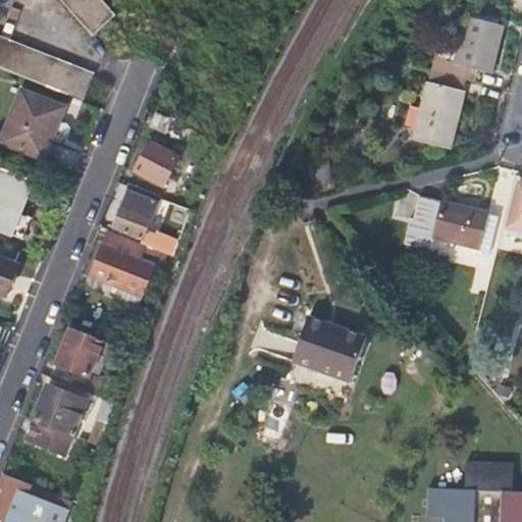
[(117,13),(105,0),(65,0),(95,33),(117,13)]
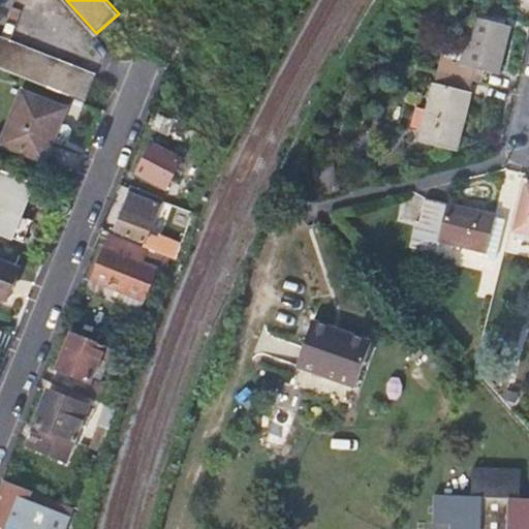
[(445,44),(439,69),(476,79),(479,66),(500,71),(511,26),(475,17),(466,51),(445,44)]
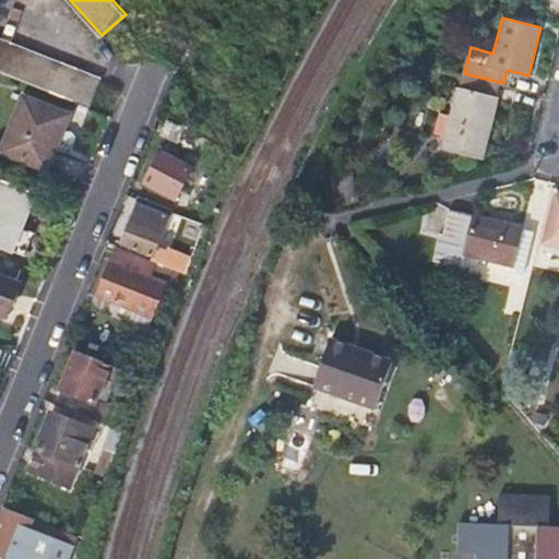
[(0,71),(91,107),(102,79),(0,38),(0,71)]
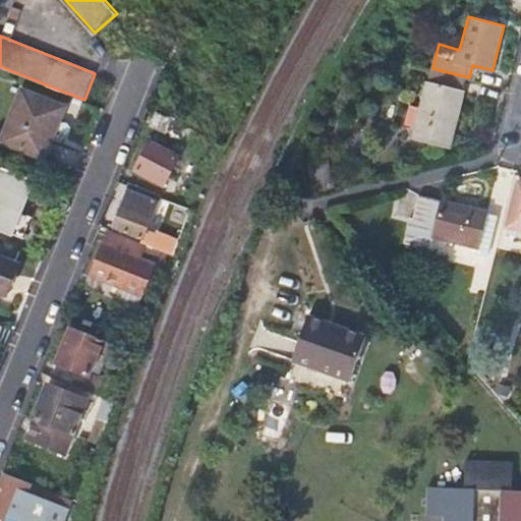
[(183,96),(165,65),(142,118),(167,133),(183,96)]
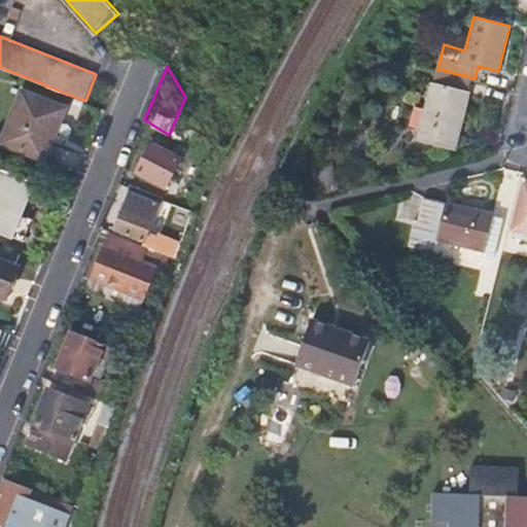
[(475,78),(437,69),(418,138),(455,148),(475,78)]
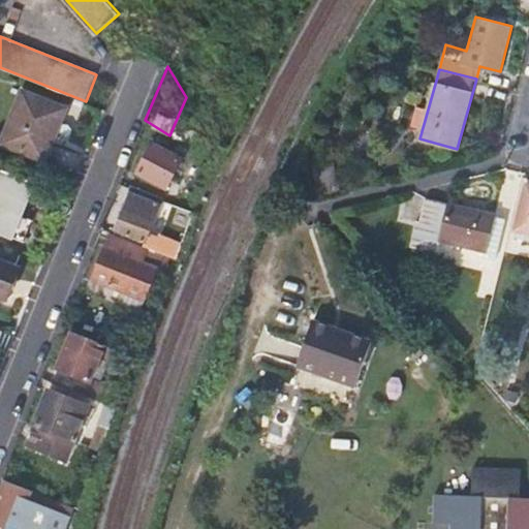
[(23,91),(3,141),(44,158),(64,107),(23,91)]
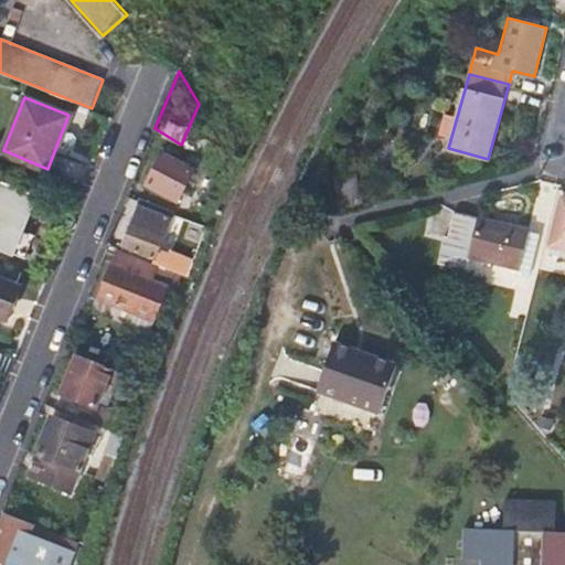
[(334,146),(328,159),(340,163),(344,150),(334,146)]
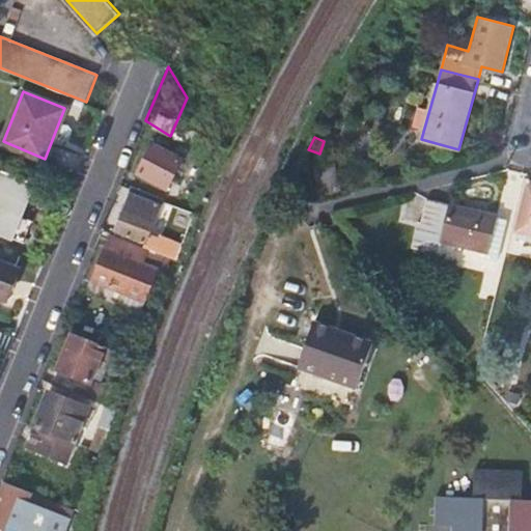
[(152,143),(137,171),(167,189),(182,161),(152,143)]
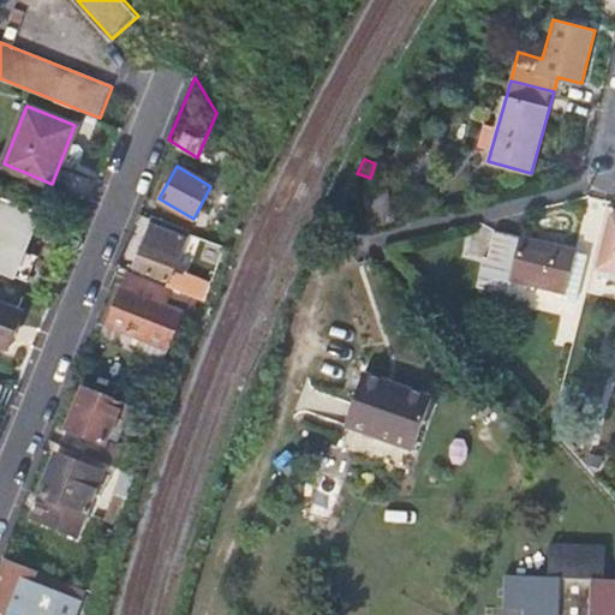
[(388,185),(364,191),(374,227),(399,220),(388,185)]
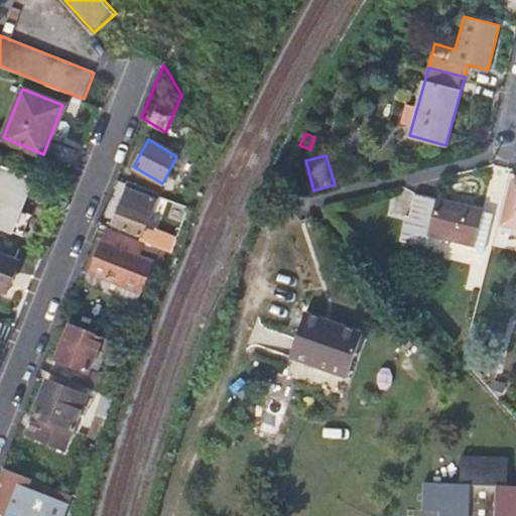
[(0,223),(10,227),(17,208),(29,177),(0,164),(0,223)]
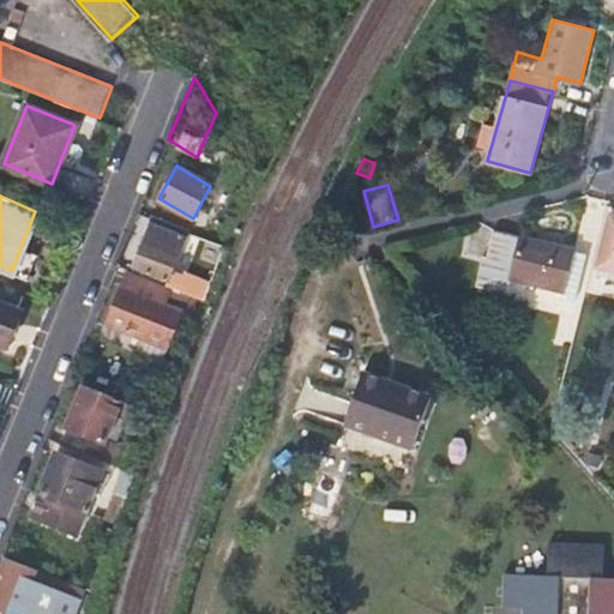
[(172,228),(152,220),(148,233),(168,240),(172,228)]
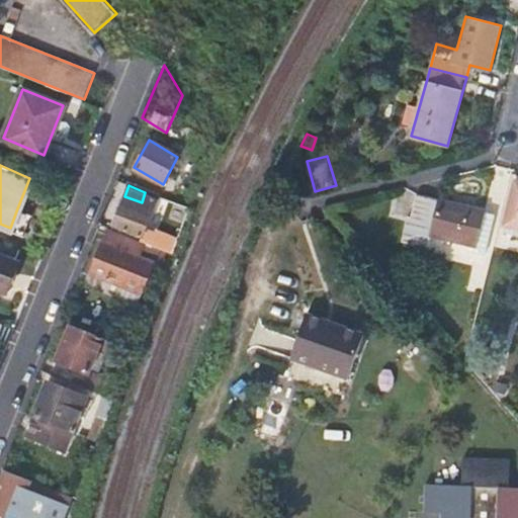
[(517,191),(513,190),(505,226),(506,226),(517,229),(517,191)]
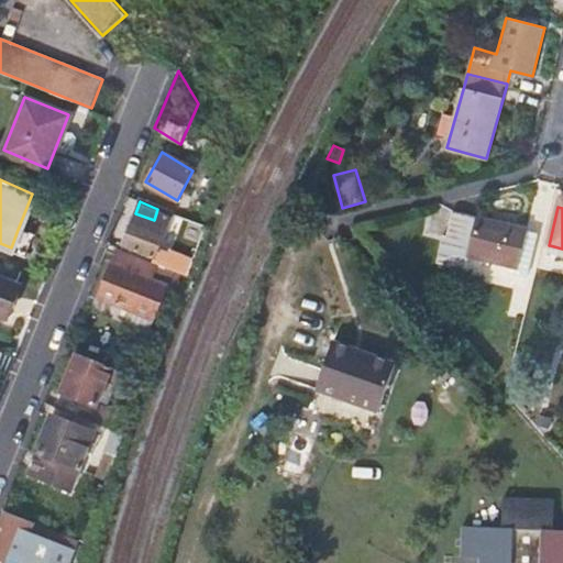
[(169,220),(172,214),(157,209),(154,220),(135,213),(122,249),(154,262),(157,251),(164,234),(168,235),(174,222),(169,220)]
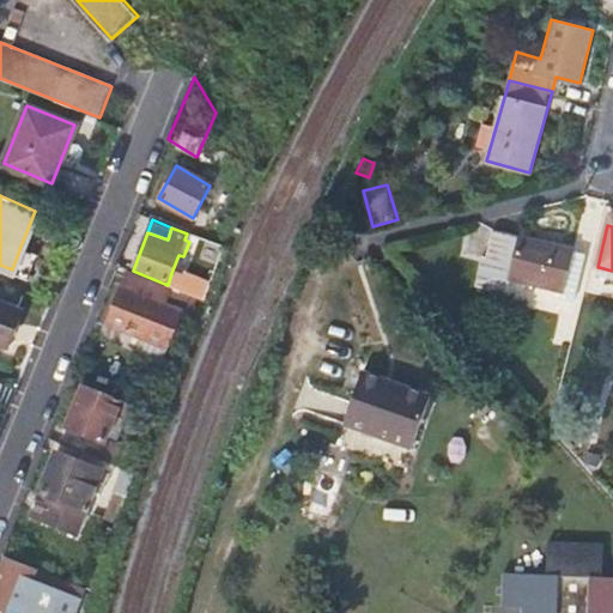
[(489,254),(480,254),(473,281),(509,290),(511,278),(554,289),(551,298),(572,304),(588,253),(496,228),(489,254)]
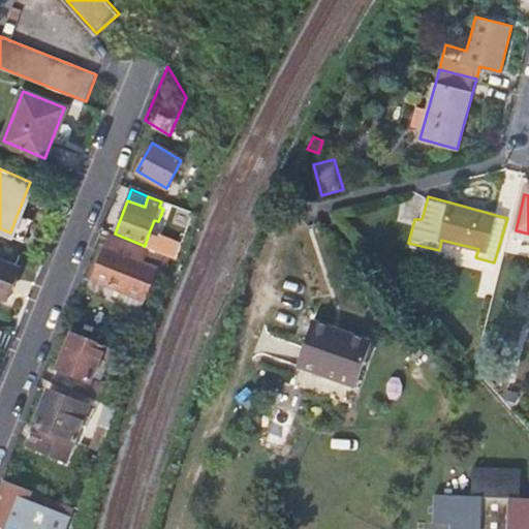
[(32,218),(18,213),(10,232),(25,239),(32,218)]
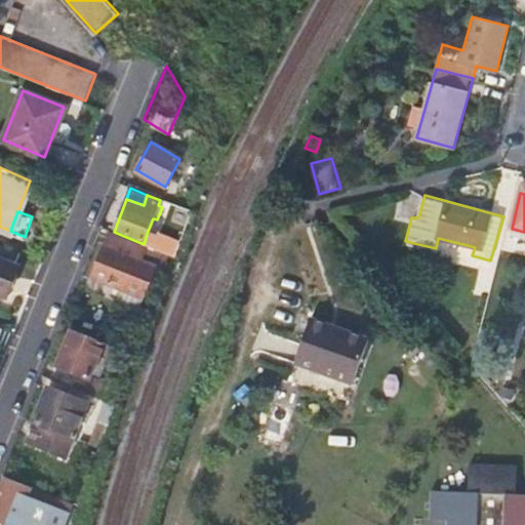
[(524,232),(513,229),(511,236),(524,239),(524,232)]
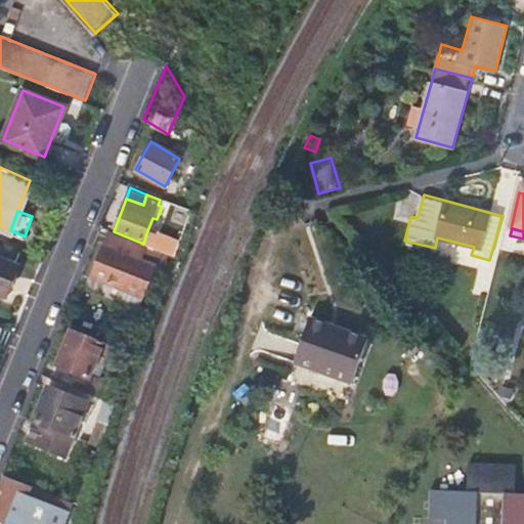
[(114,231),(112,230),(93,272),(123,285),(144,294),(157,263),(141,257),(146,245),(143,244),(114,231)]
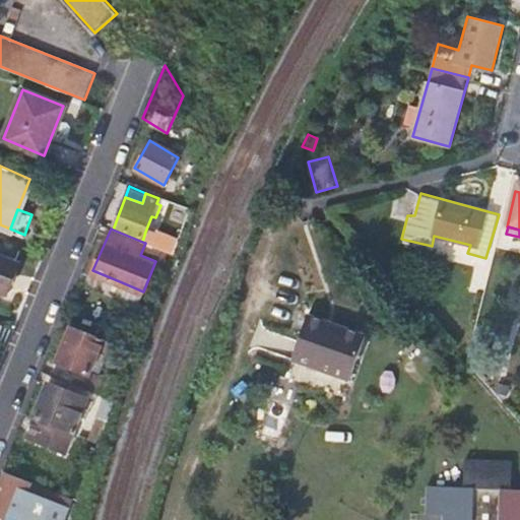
[(167,252),(172,239),(155,232),(155,236),(145,232),(142,242),(145,243),(167,252)]
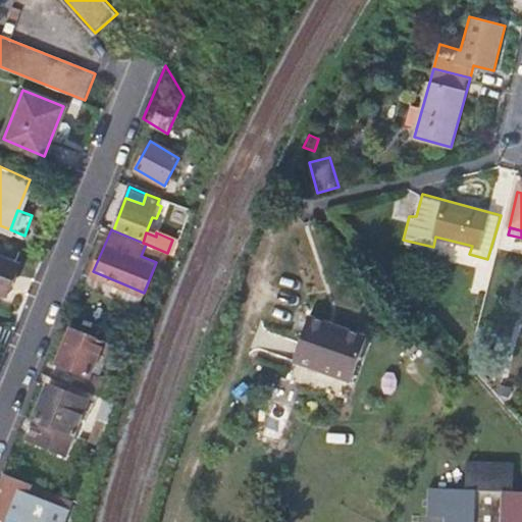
[(13,260),(18,249),(0,242),(0,290),(6,293),(18,263),(13,260)]
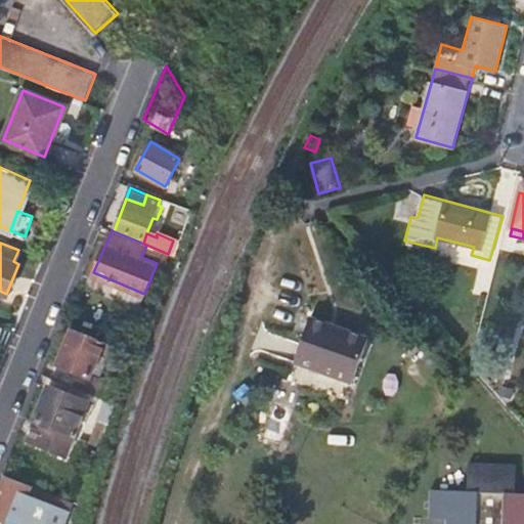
[(164,266),(168,254),(146,245),(141,257),(157,263),(164,266)]
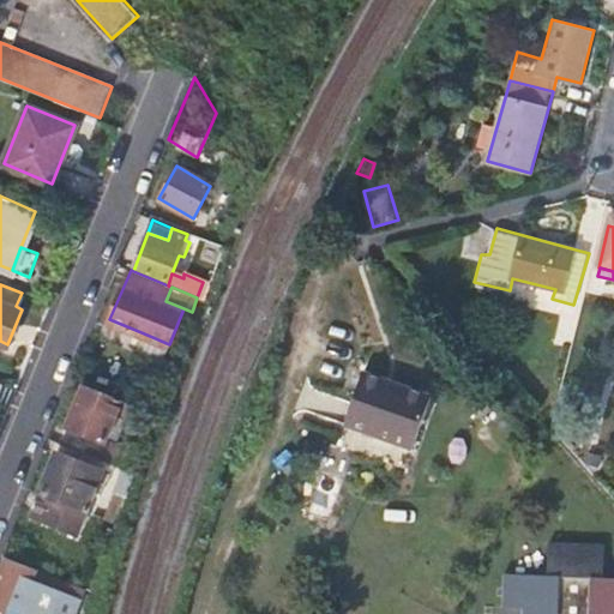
[(164,356),(169,344),(144,333),(139,345),(164,356)]
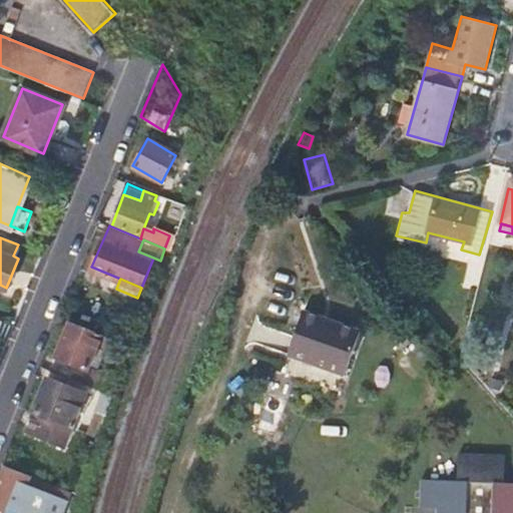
[(289,349),(346,370),(362,327),(305,306),(289,349)]
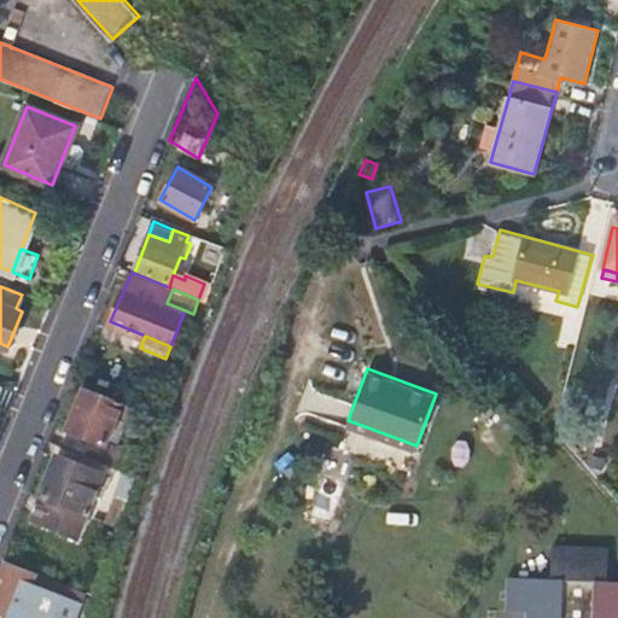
[(158,415),(73,379),(70,389),(82,392),(68,427),(105,443),(116,415),(153,430),(158,415)]
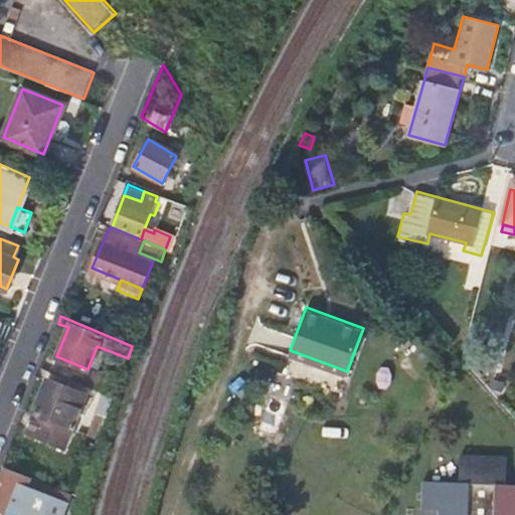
[(0,332),(9,336),(14,324),(0,318),(0,332)]
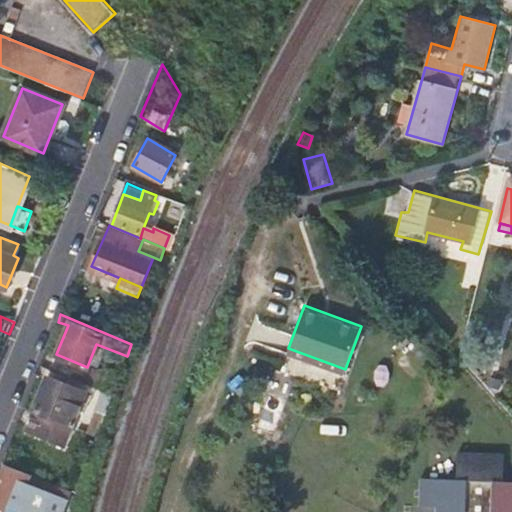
[(47,375),(34,409),(44,414),(73,425),(78,413),(86,416),(92,402),(84,398),(86,391),(47,375)]
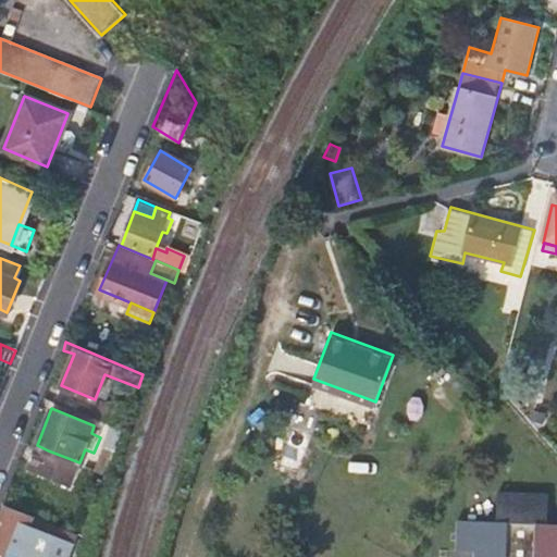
[(289,430),(280,463),(298,469),(308,435),(289,430)]
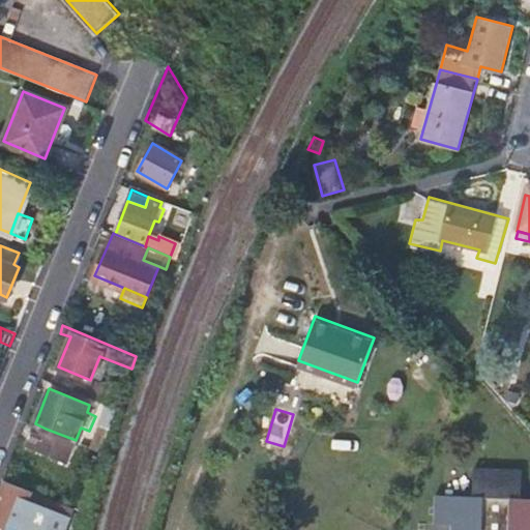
[(35,423),(26,444),(38,448),(66,461),(76,440),(46,429),(35,423)]
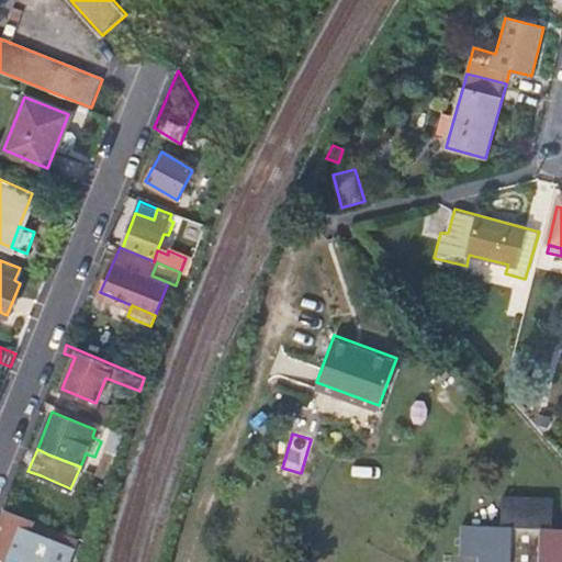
[(561,561),(561,527),(558,527),(558,499),(508,497),(507,524),(468,524),(467,553),(481,554),(480,561),(561,561)]
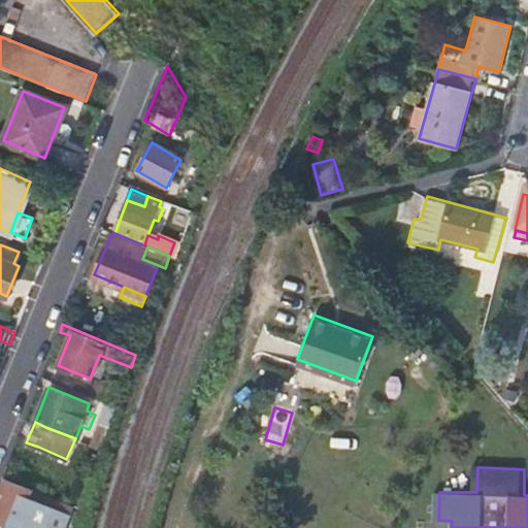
[(10,482),(0,504),(0,527),(65,527),(73,506),(10,482)]
